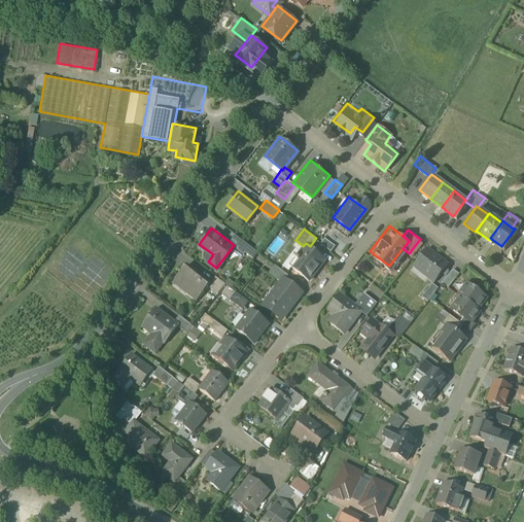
[(249,244),(235,233),(229,241),(234,245),(235,243),(245,250),(249,244)]
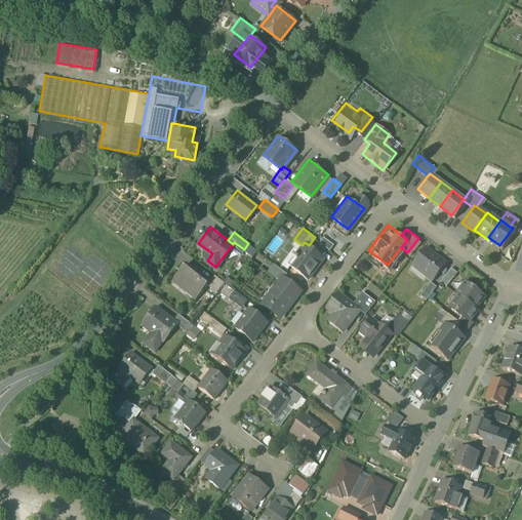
[(307,277),(323,256),(309,245),(305,242),(302,245),(295,254),(293,252),(292,254),(295,256),(290,264),(298,270),(297,270),(307,277)]
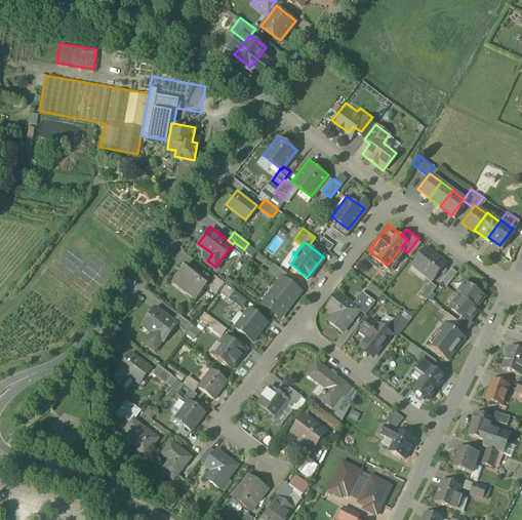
[(411,263),(432,278),(446,261),(425,245),(411,263)]
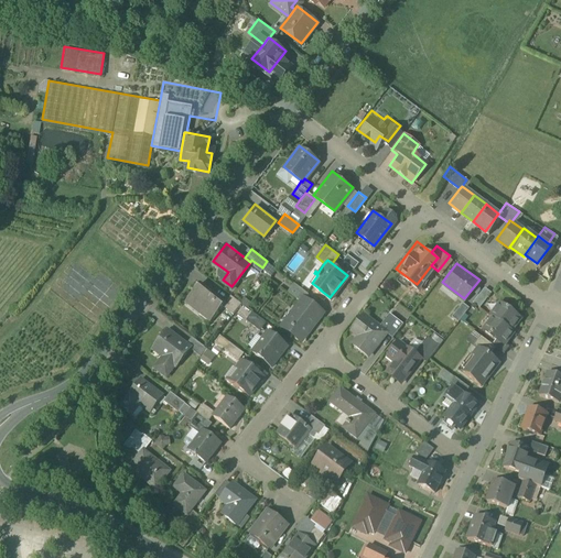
[(223,304),(225,301),(201,281),(184,301),(209,320),(223,304)]
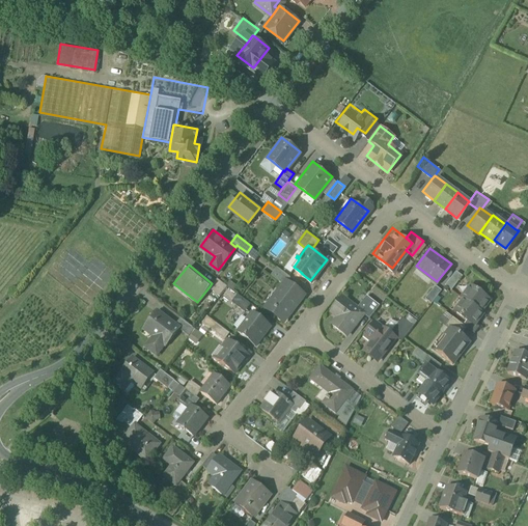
[(283,319),(303,293),(286,280),(290,275),(276,265),(270,273),(283,282),(266,305),(283,319)]
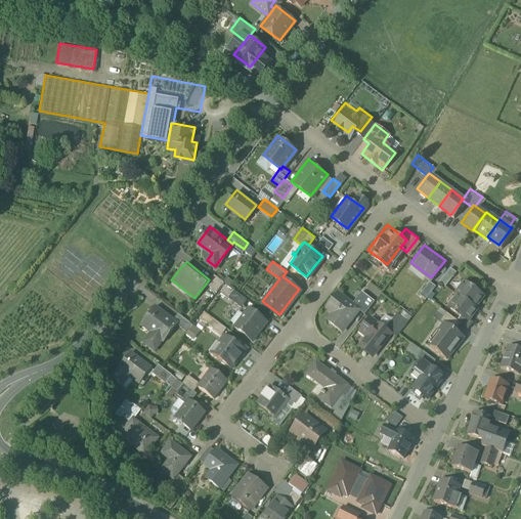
[(439,278),(445,284),(456,270),(449,265),(439,278)]
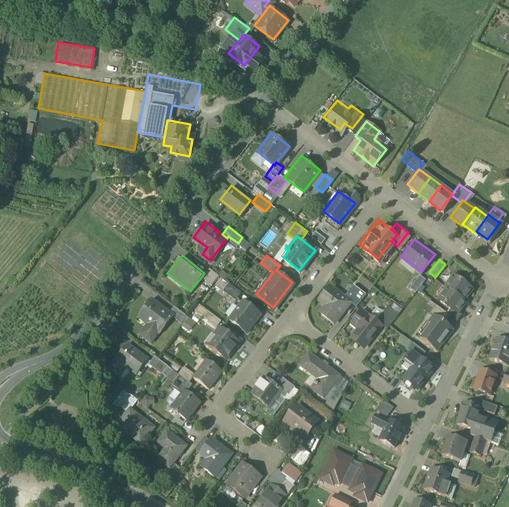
[(219,274),(209,266),(204,273),(202,276),(211,283),(219,274)]
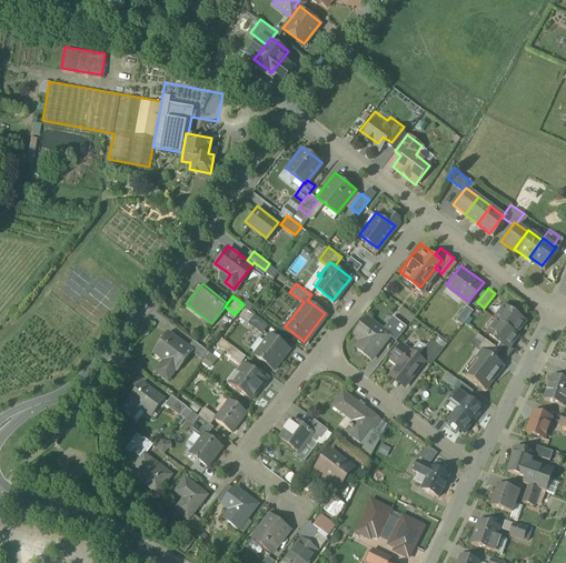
[(455,317),(462,322),(473,308),(466,303),(455,317)]
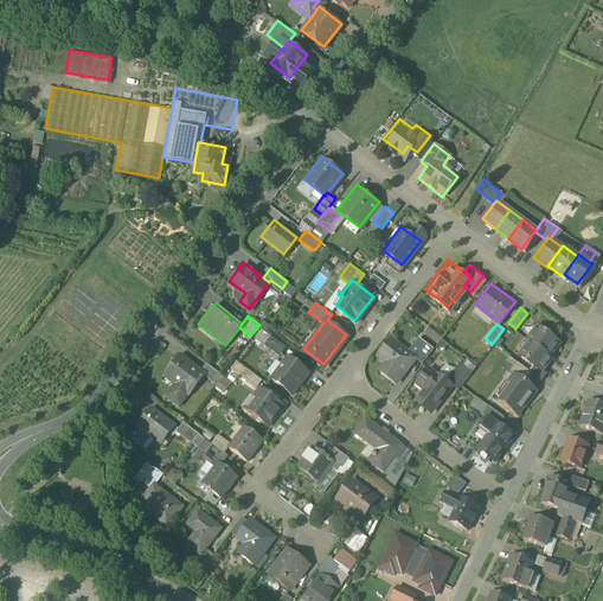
[(550,355),(559,341),(546,332),(547,332),(545,330),(544,331),(537,325),(526,337),(528,339),(550,355)]
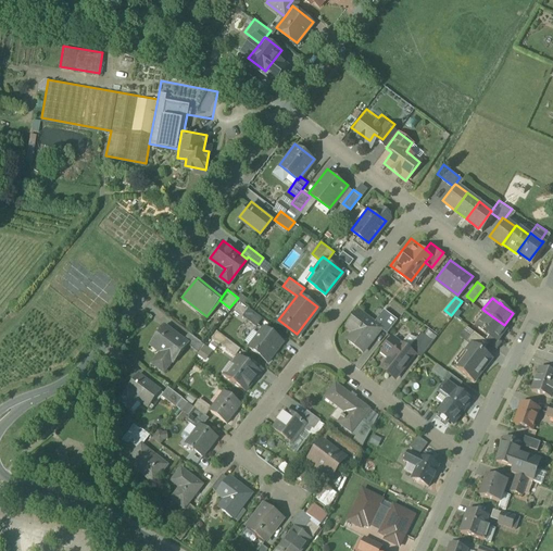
[(255,324),(262,315),(248,305),(242,314),(255,324)]
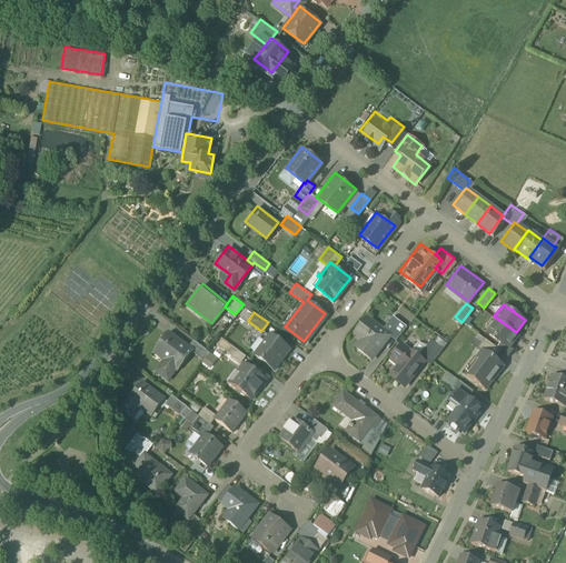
[(393,314),(381,328),(389,333),(396,339),(406,324),(393,314)]
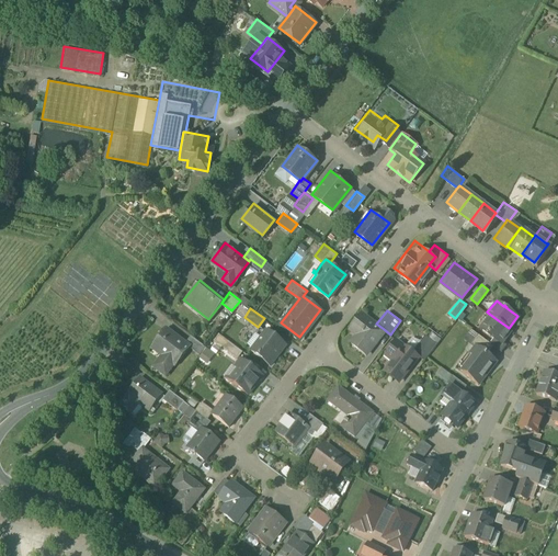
[(351,341),(365,352),(384,329),(376,324),(361,311),(350,326),(357,332),(351,341)]
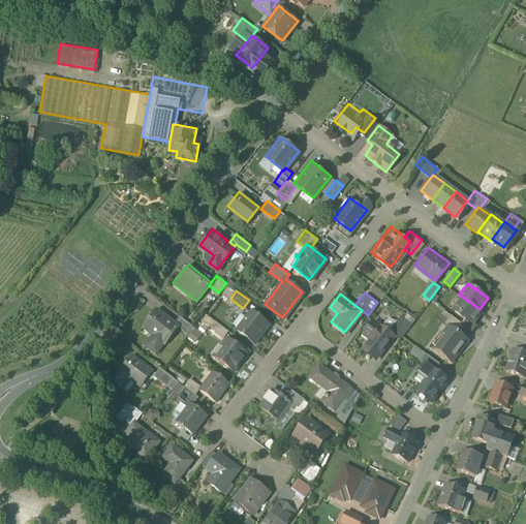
[(473,320),(482,310),(480,309),(461,296),(453,306),(460,311),(460,312),(462,314),(462,313),(466,316),(472,321),(473,320)]
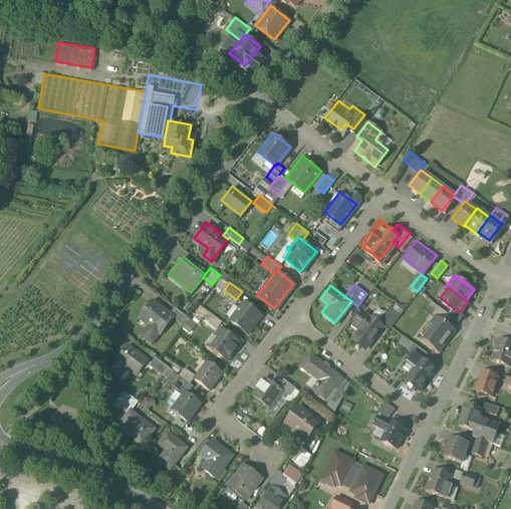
[(170,312),(152,298),(140,314),(152,323),(143,335),(151,341),(159,331),(160,332),(173,316),(174,315),(170,312)]
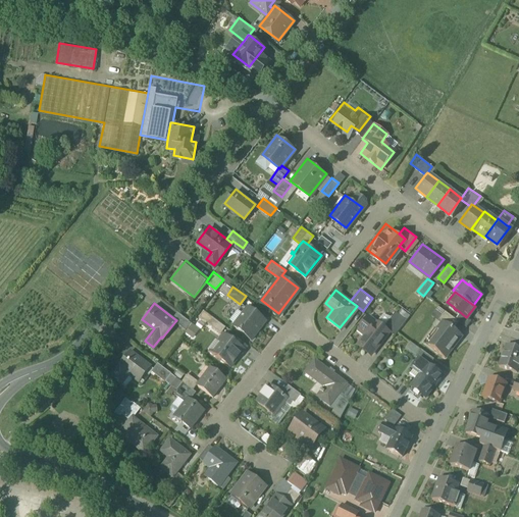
[(247,305),(232,323),(251,338),(257,329),(257,328),(265,318),(247,305)]
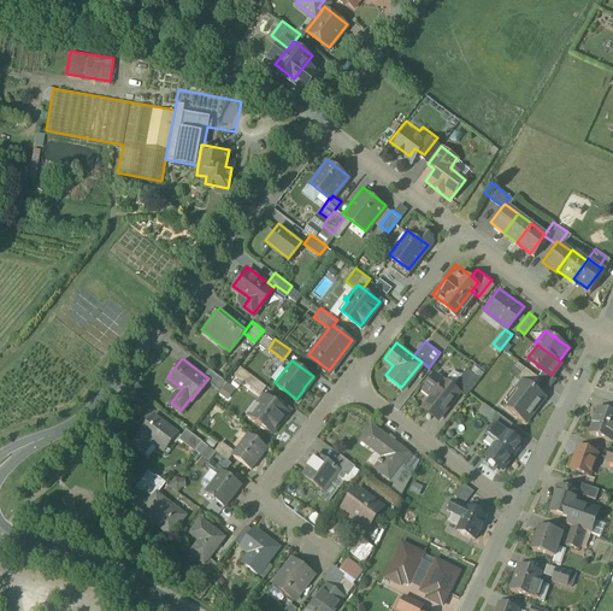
[(466,365),(452,383),(459,389),(465,394),(479,376),(466,365)]
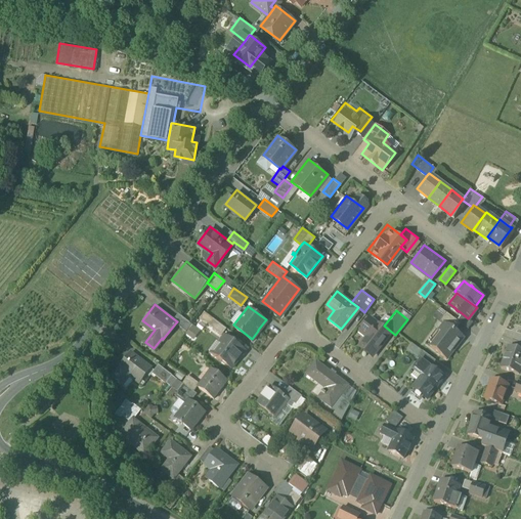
[(444,321),(444,320),(454,329),(460,320),(457,318),(446,310),(440,318),(444,321)]
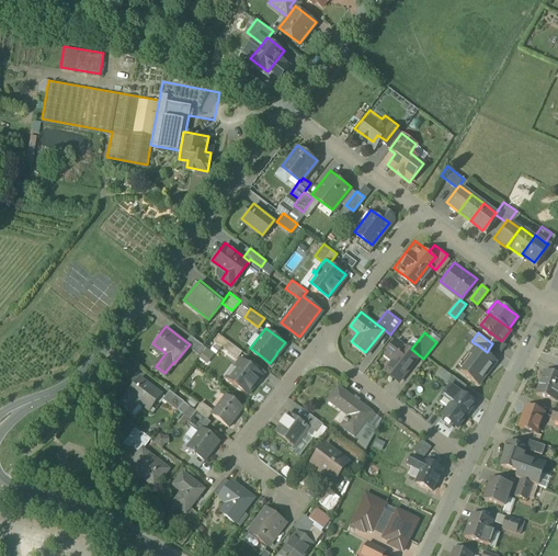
[(205,344),(191,333),(185,341),(190,344),(189,345),(198,353),(205,344)]
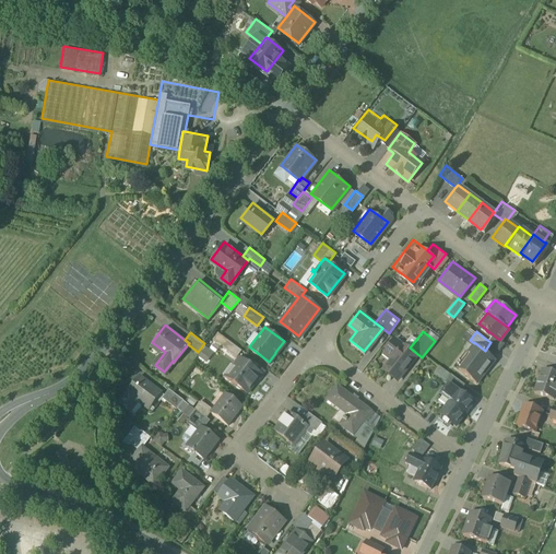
[(499,349),(505,342),(500,339),(499,340),(493,334),(487,340),(499,349)]
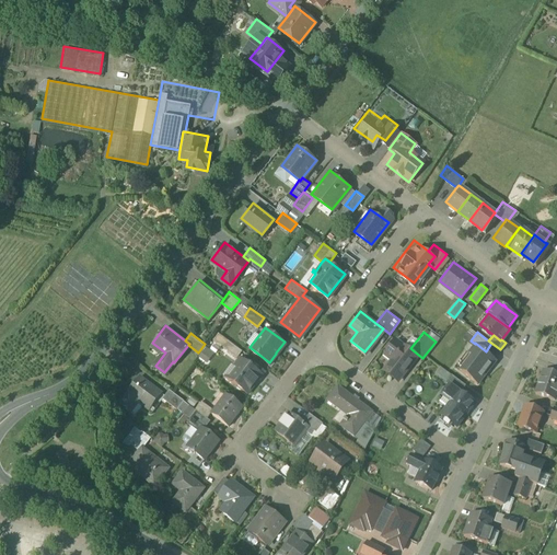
[(399,377),(417,354),(410,348),(403,343),(403,344),(395,337),(385,349),(393,356),(385,367),(399,377)]
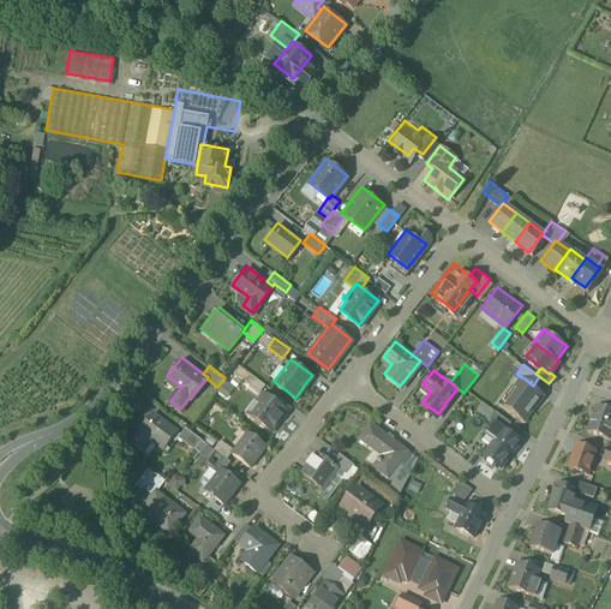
[(259,390),(265,383),(250,371),(244,378),(259,390)]
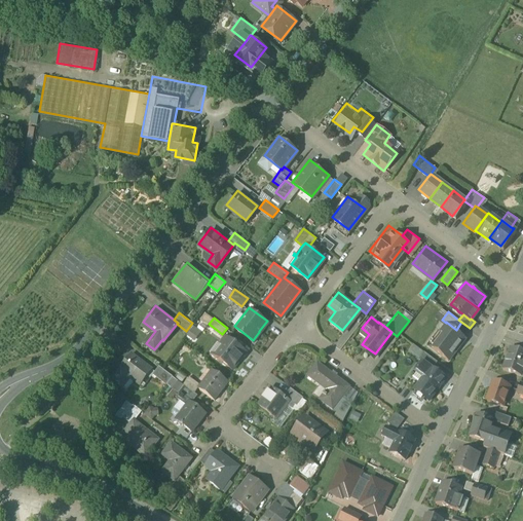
[(448,358),(464,336),(456,330),(446,322),(446,323),(440,330),(443,332),(433,346),(448,358)]
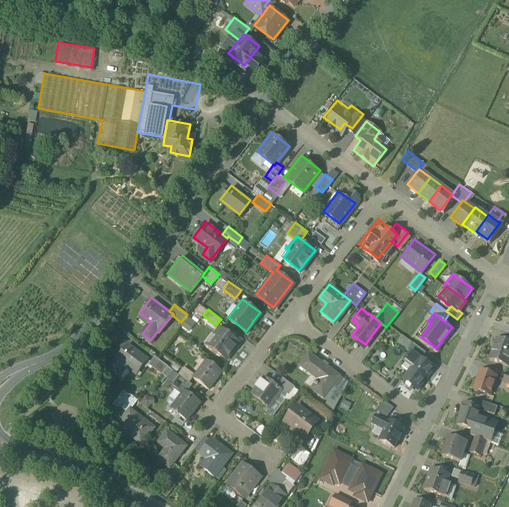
[(226,358),(239,340),(219,325),(206,343),(226,358)]
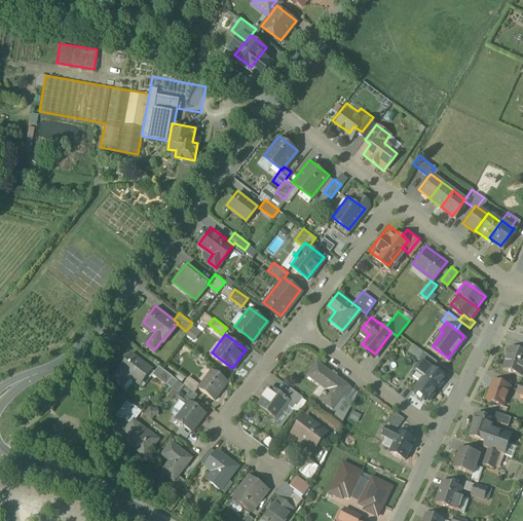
[(521,373),(522,366),(522,349),(510,345),(502,367),(521,373)]
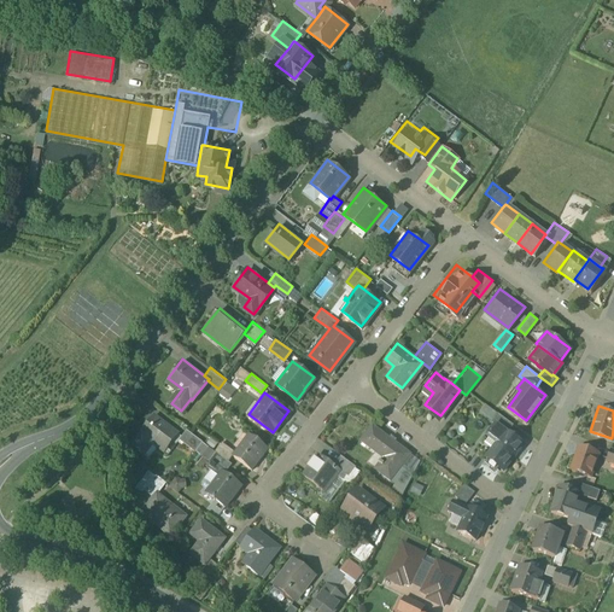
[(495,421),(507,430),(513,423),(497,411),(491,419),(495,421)]
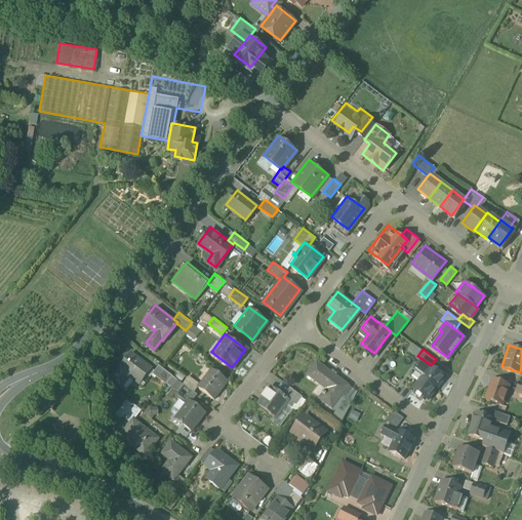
[(151,366),(130,351),(119,366),(120,367),(113,376),(121,384),(128,373),(139,382),(151,366)]
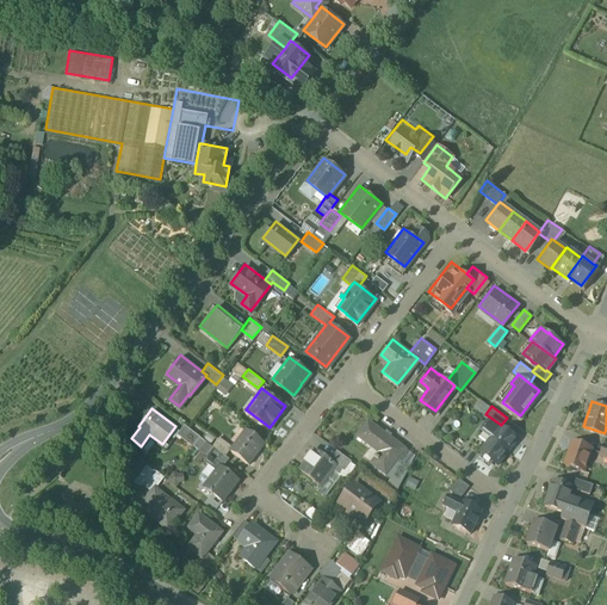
[(497,463),(516,437),(501,425),(489,417),(482,427),(491,434),(479,450),(497,463)]
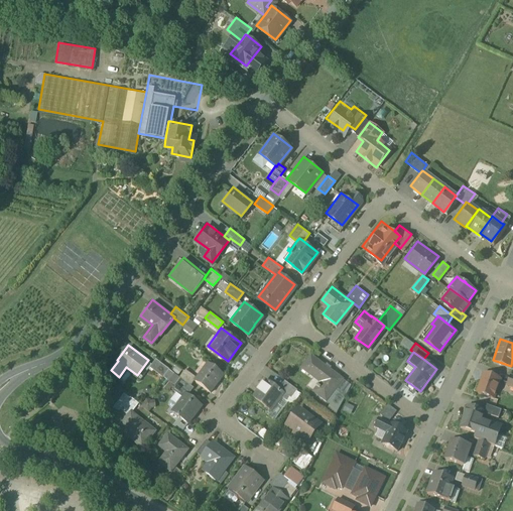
[(342,377),(310,353),(300,366),(319,380),(312,389),(326,399),(342,377)]
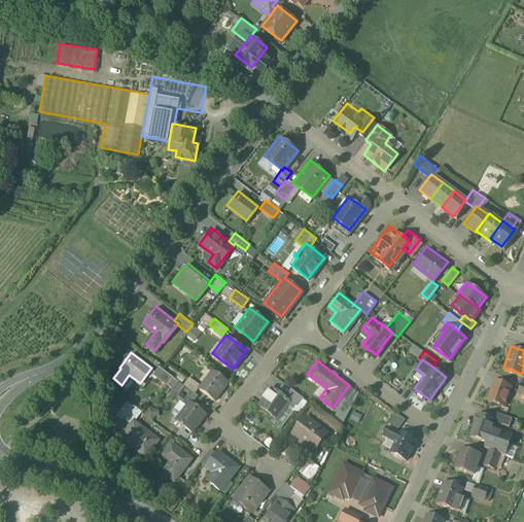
[(159,364),(152,373),(166,383),(172,375),(159,364)]
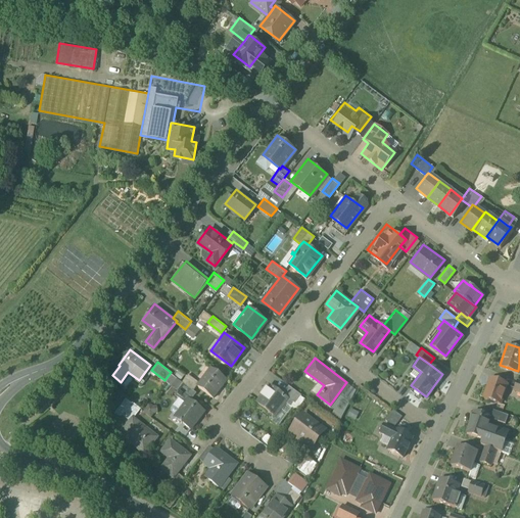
[(213,395),(227,377),(210,366),(199,381),(197,383),(197,384),(213,395)]
